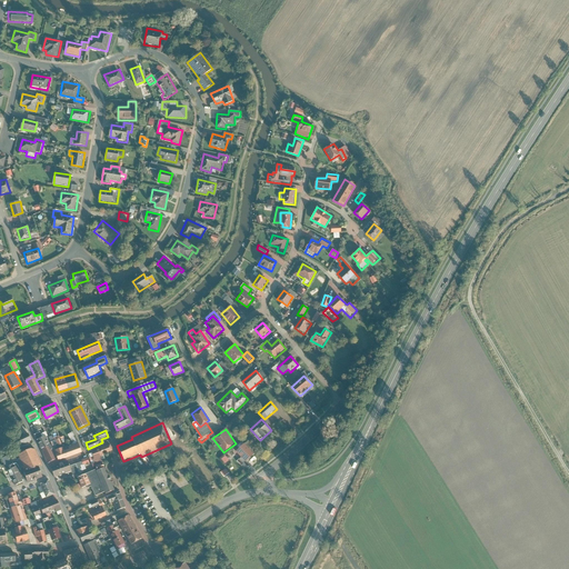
[(31,441),(27,433),(15,439),(19,447),(31,441)]
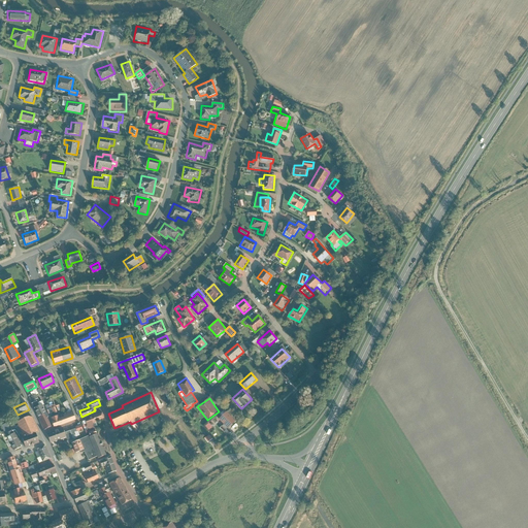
[(42,404),(34,408),(45,430),(53,426),(42,404)]
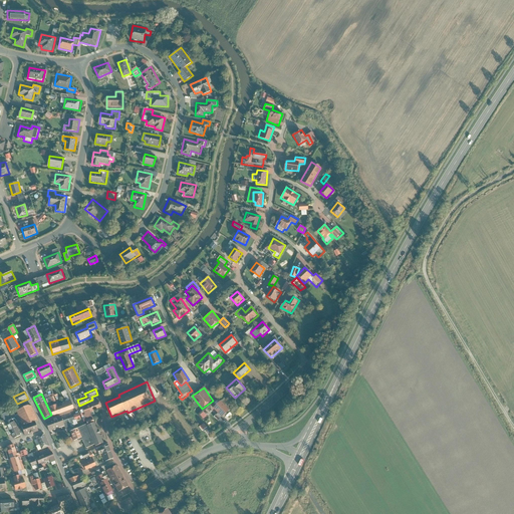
[(70,400),(49,408),(51,415),(52,416),(73,409),(70,400)]
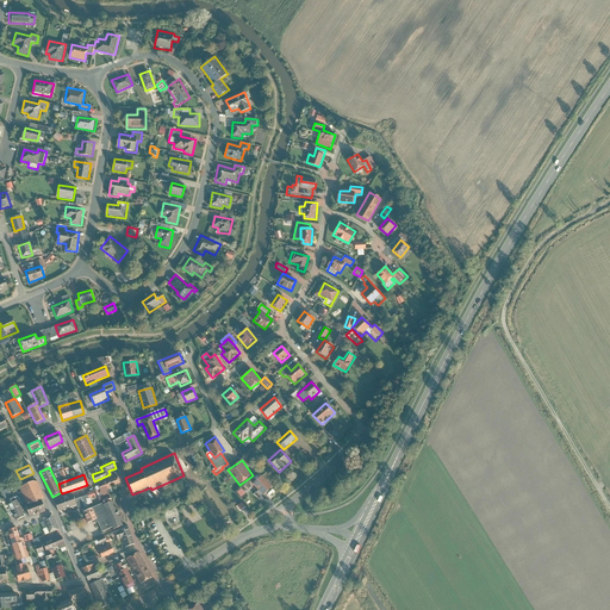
[(262,475),(253,485),(263,496),(273,486),(262,475)]
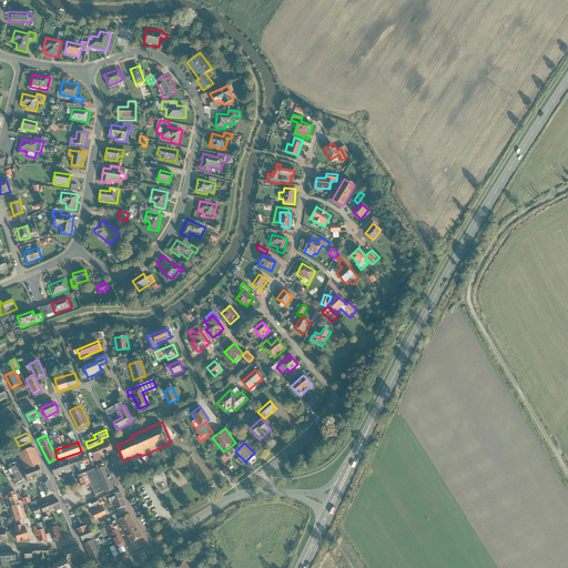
[(113,450),(110,444),(100,448),(102,456),(113,450)]
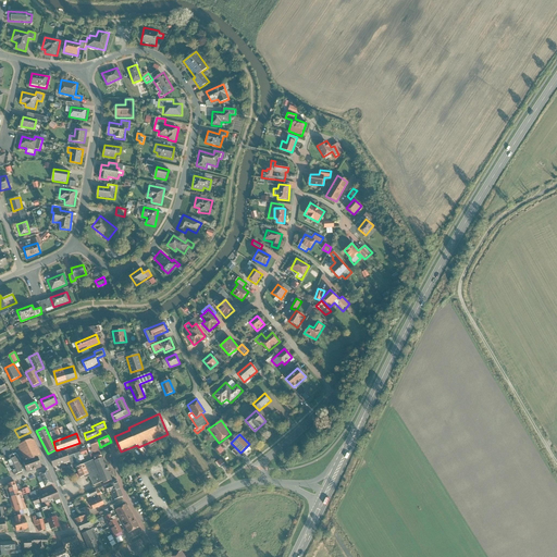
[(40,455),(34,438),(17,446),(24,462),(40,455)]
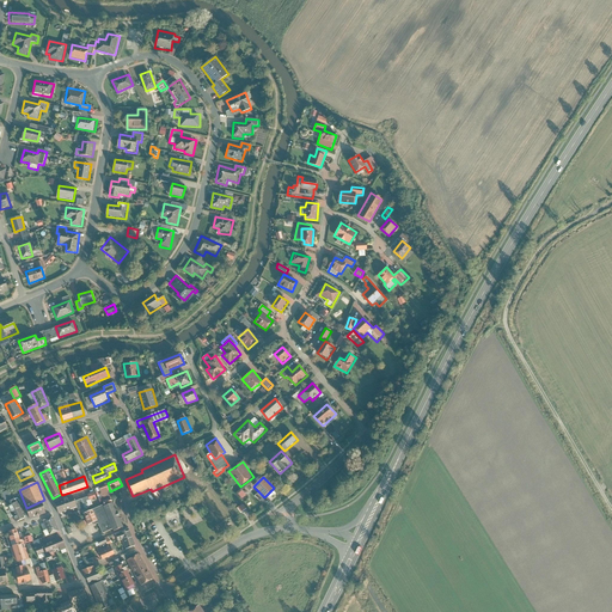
[(110,491),(108,483),(99,487),(101,488),(95,490),(101,505),(104,502),(111,500),(110,495),(112,494),(110,491)]
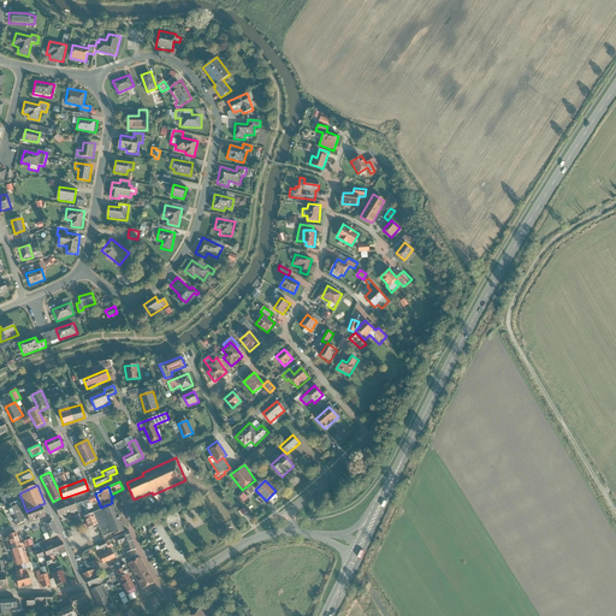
[(86,496),(57,507),(61,520),(86,511),(93,509),(92,504),(98,503),(95,496),(87,499),(86,496)]
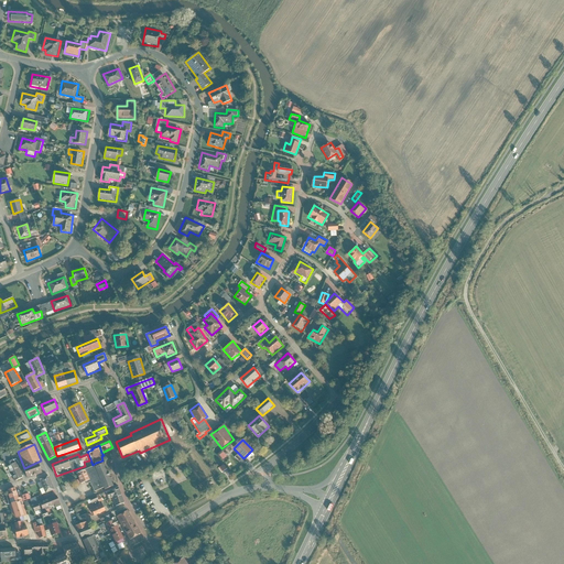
[(17,462),(7,466),(14,483),(24,477),(17,462)]
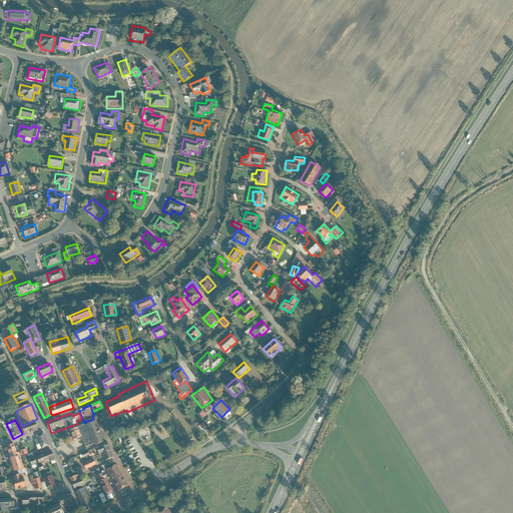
[(36,422),(23,427),(25,435),(39,431),(36,422)]
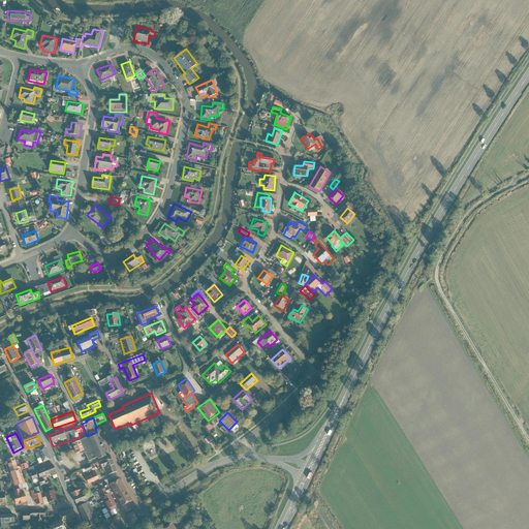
[(102,445),(98,435),(92,438),(91,437),(82,441),(86,452),(82,454),(83,455),(87,454),(91,462),(99,459),(100,460),(109,457),(104,448),(105,448),(104,444),(102,445)]
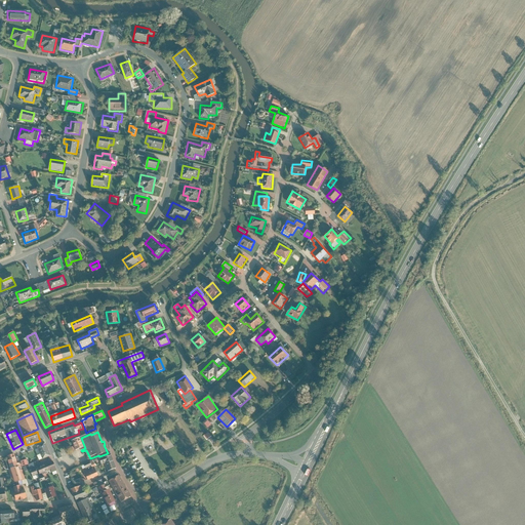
[(85,448),(81,438),(72,442),(77,452),(81,450),(85,448)]
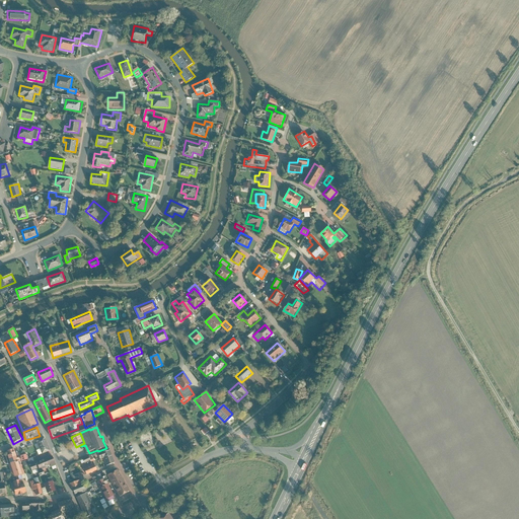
[(45,438),(36,442),(33,443),(36,450),(40,449),(42,454),(50,451),(45,438)]
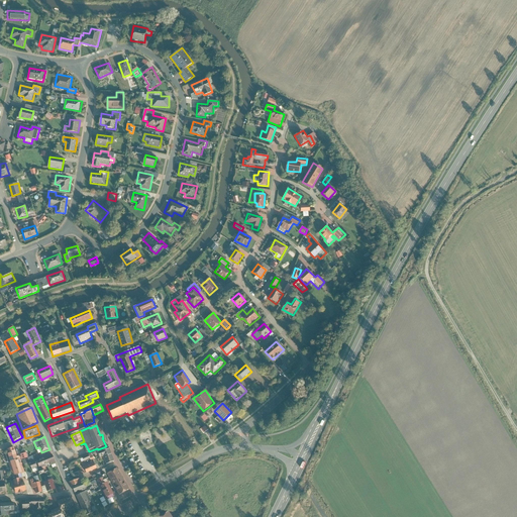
[(14,447),(6,450),(9,457),(17,454),(14,447)]
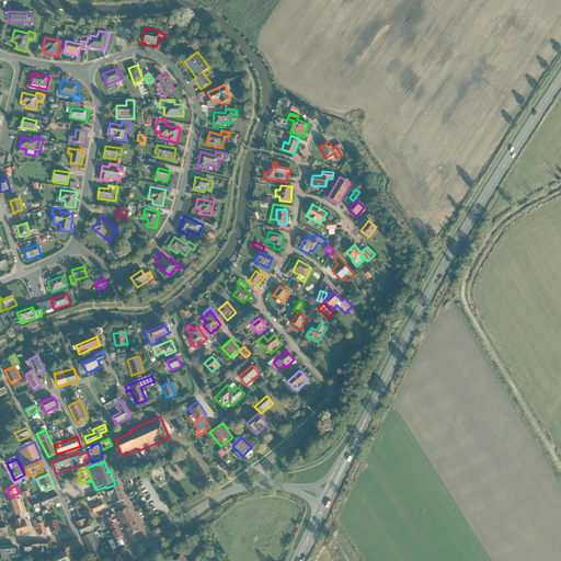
[(117,485),(106,490),(110,496),(112,495),(115,503),(124,500),(117,485)]
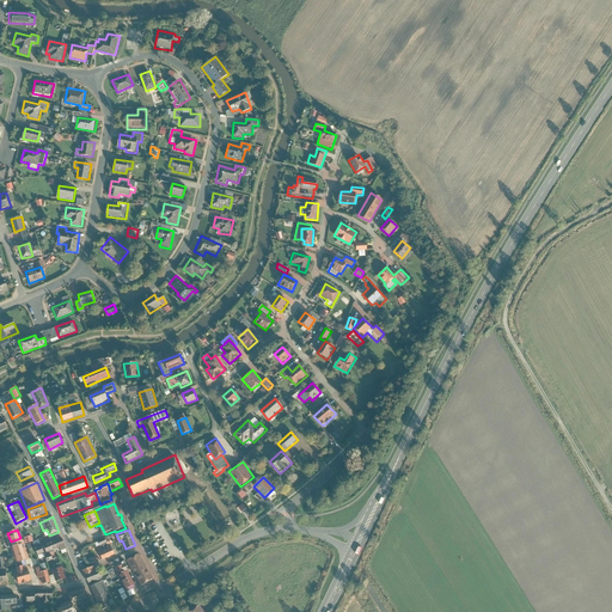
[(98,543),(101,549),(97,551),(102,561),(115,555),(108,538),(98,543)]
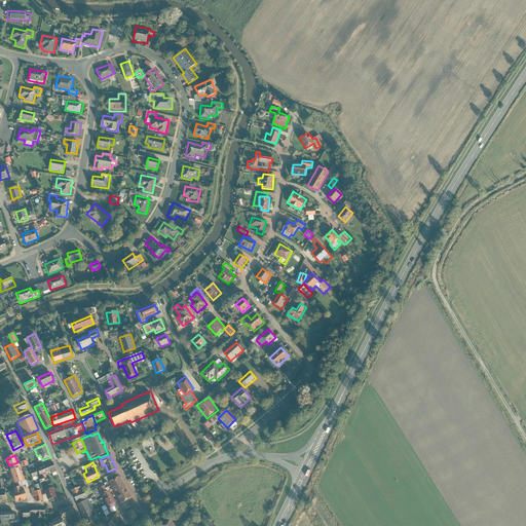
[(53,463),(38,468),(41,476),(51,473),(52,477),(58,476),(53,463)]
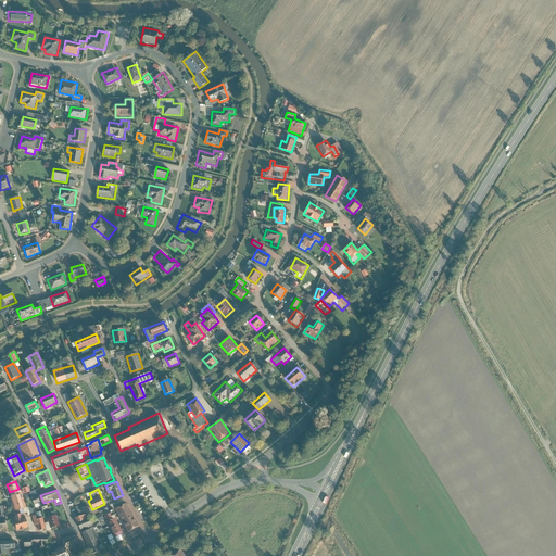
[(22,494),(10,497),(14,512),(21,509),(22,514),(26,513),(27,515),(33,514),(30,508),(28,509),(28,507),(26,508),(22,494)]
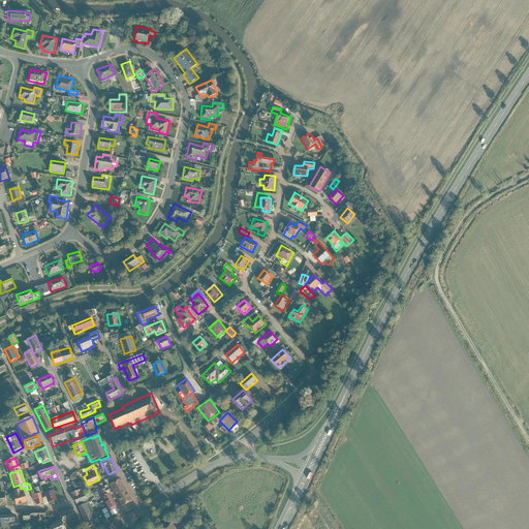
[(36,472),(30,474),(32,480),(38,478),(36,472)]
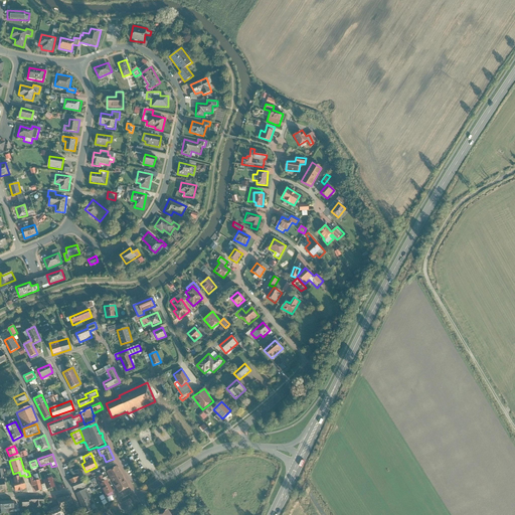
[(117,465),(107,471),(119,493),(129,488),(117,465)]
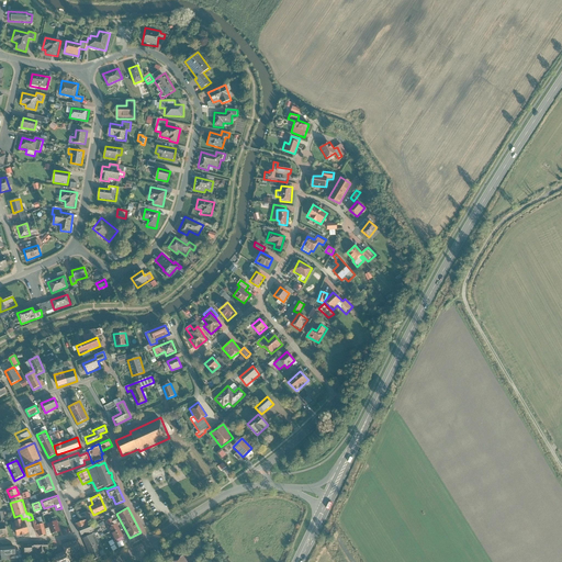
[(22,519),(13,521),(18,537),(29,534),(27,526),(24,527),(22,519)]
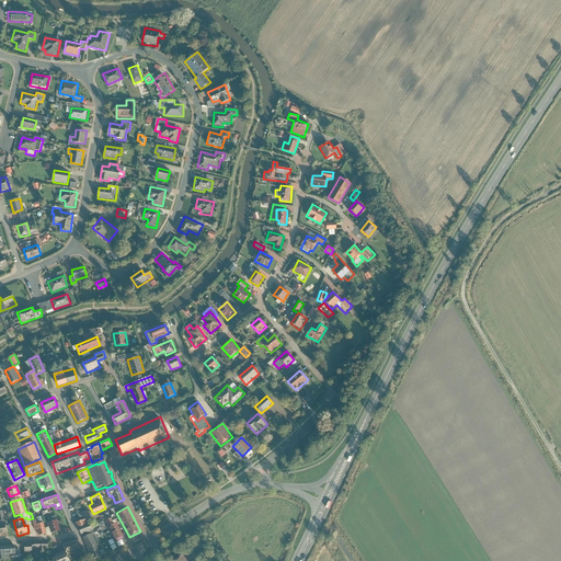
[(111,518),(106,521),(116,539),(123,535),(116,523),(114,524),(111,518)]
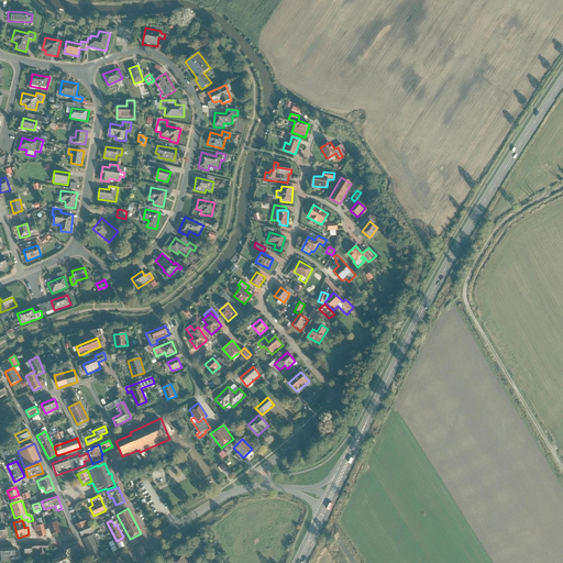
[(37,521),(32,523),(34,533),(36,532),(39,539),(52,536),(50,529),(45,530),(43,523),(37,525),(37,521)]
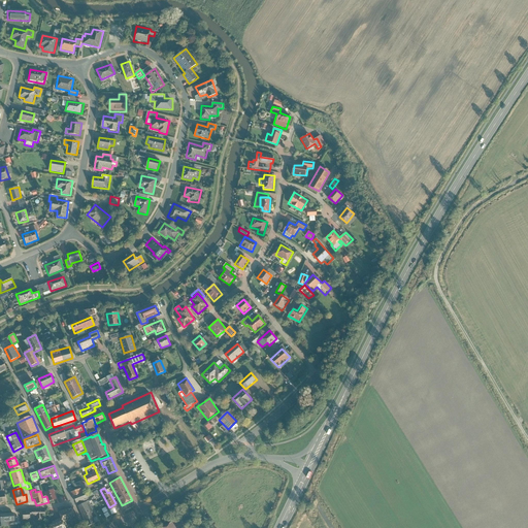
[(54,489),(45,491),(48,502),(57,500),(54,489)]
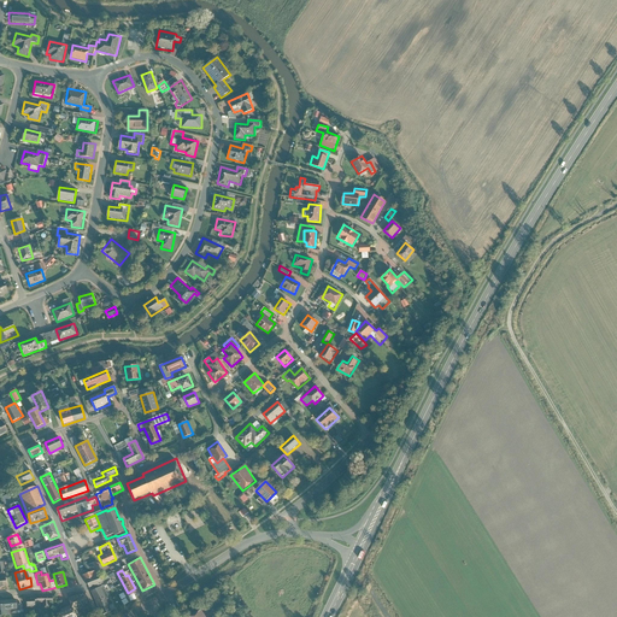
[(100,575),(86,581),(90,591),(104,583),(100,575)]
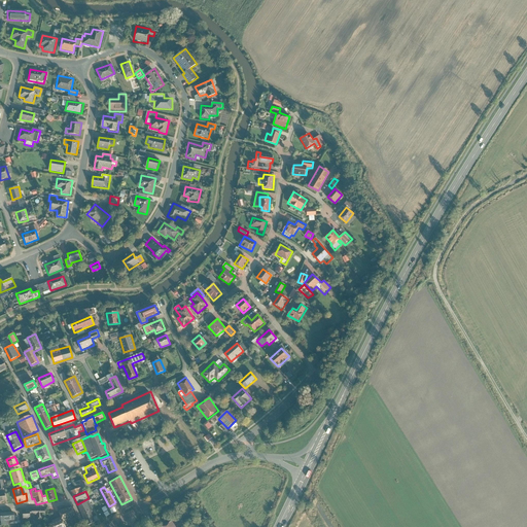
[(85,525),(98,521),(89,499),(77,504),(85,525)]
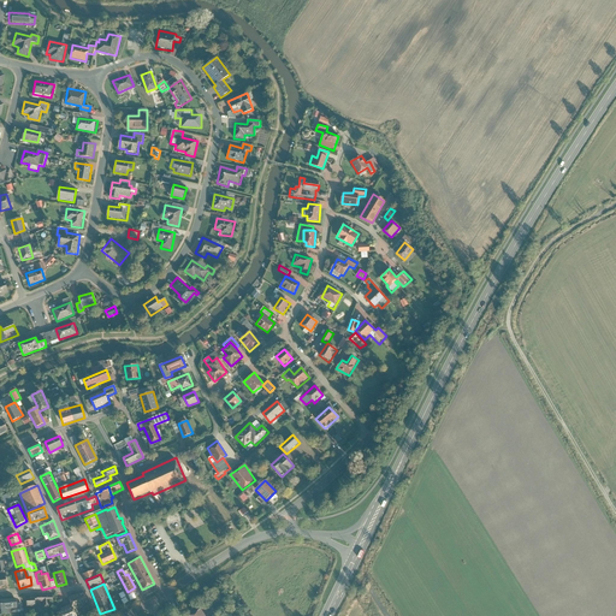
[(83,591),(70,598),(75,609),(89,602),(83,591)]
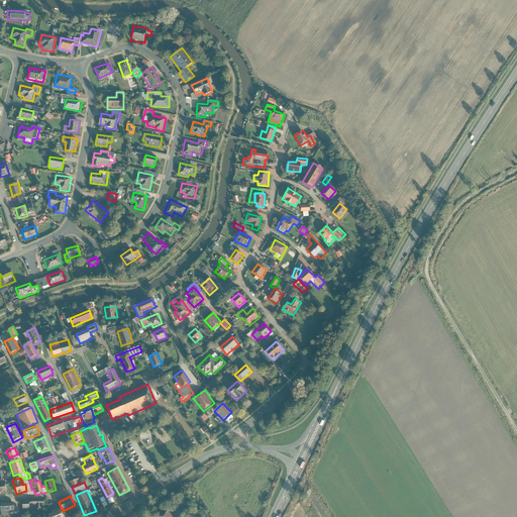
[(30,502),(22,503),(22,510),(29,510),(29,506),(35,506),(35,508),(41,508),(41,505),(45,505),(45,499),(29,499),(30,502)]
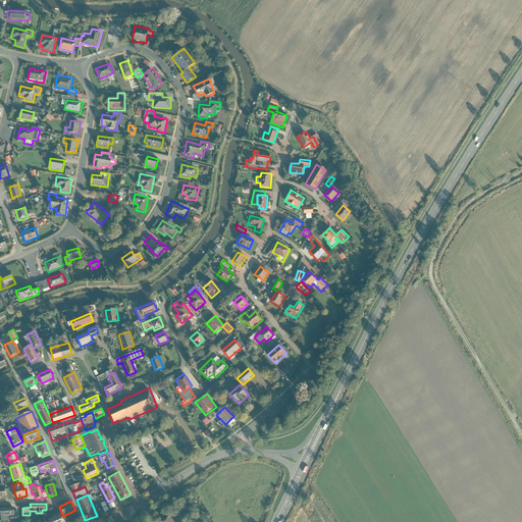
[(13,507),(1,508),(2,517),(14,516),(13,507)]
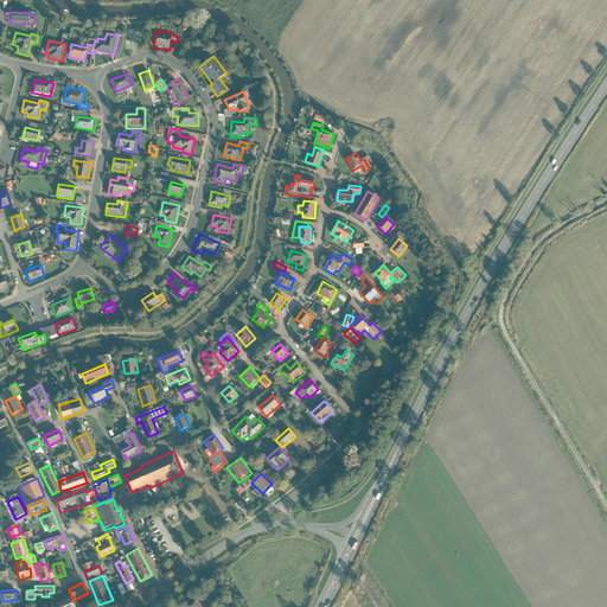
[(75,606),(70,596),(56,604),(57,606),(75,606)]
